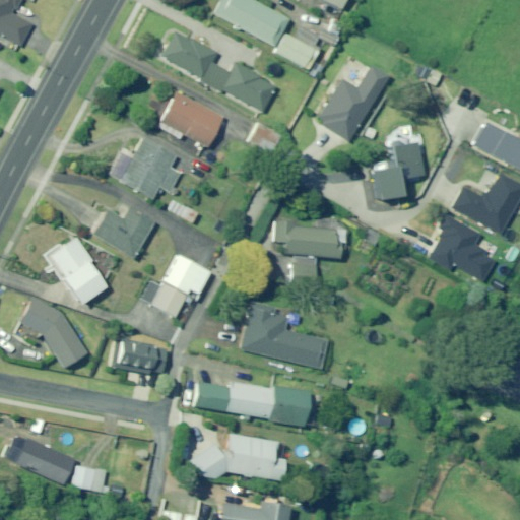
[(0,0),(0,35),(19,46),(31,22),(11,11),(13,8),(15,9),(19,0),(0,0)]
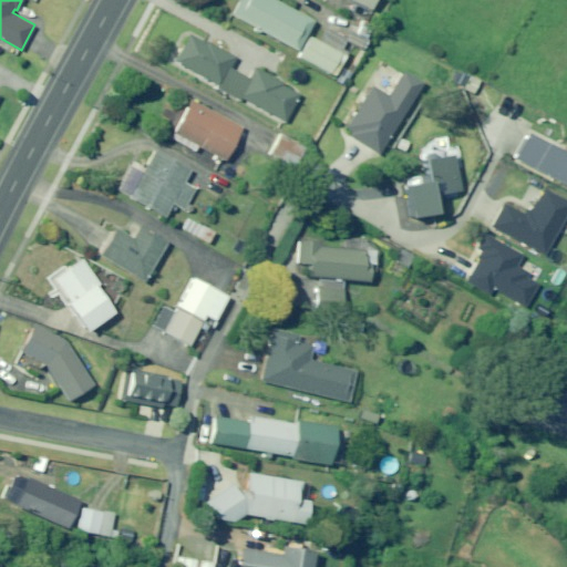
[(277,0),(241,0),(234,16),(298,50),(313,20),(277,0)]
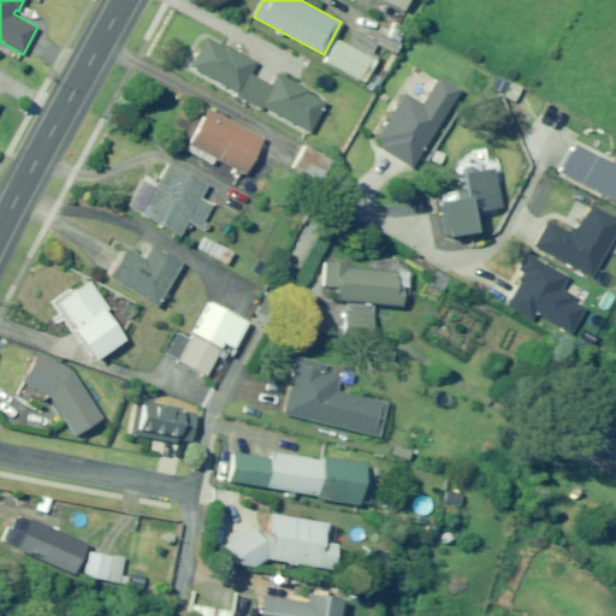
[(379,0),(377,5),(398,15),(404,0),(379,0)]
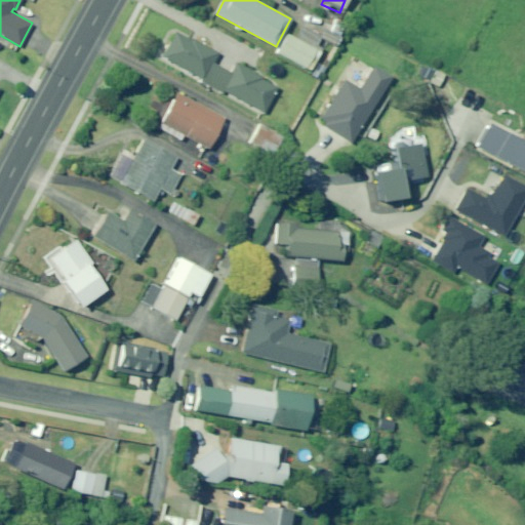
[(190,38),(189,39),(188,40),(172,32),(160,54),(159,56),(199,79),(199,80),(209,87),(220,68),(211,63),(216,52),(214,51),(195,41),(190,38)]
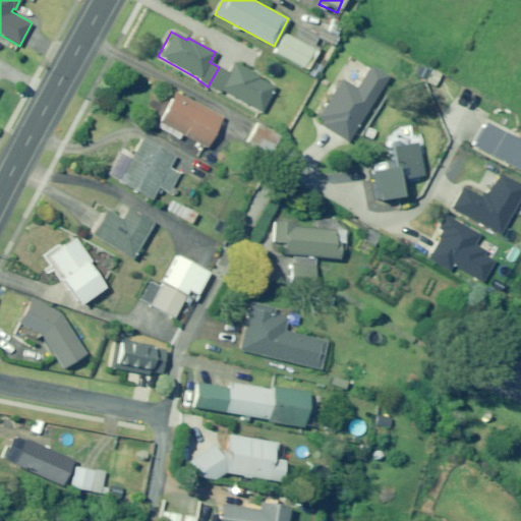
[(299,41),(292,37),(287,35),(277,53),(310,71),(321,53),(314,50),(299,41)]
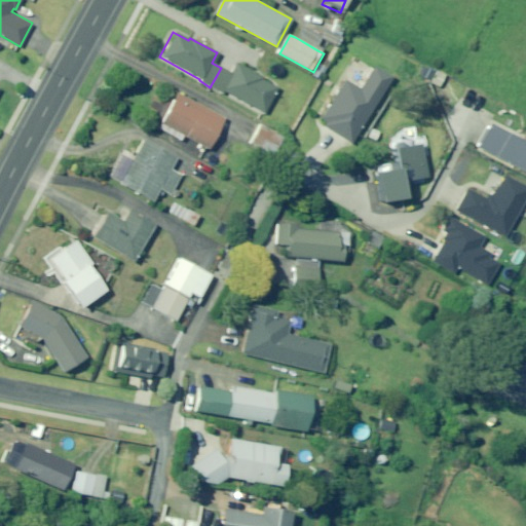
[(257,75),(237,64),(234,63),(229,72),(221,68),(210,87),(221,92),(222,89),(262,112),(276,88),(260,79),(262,77),(257,75)]
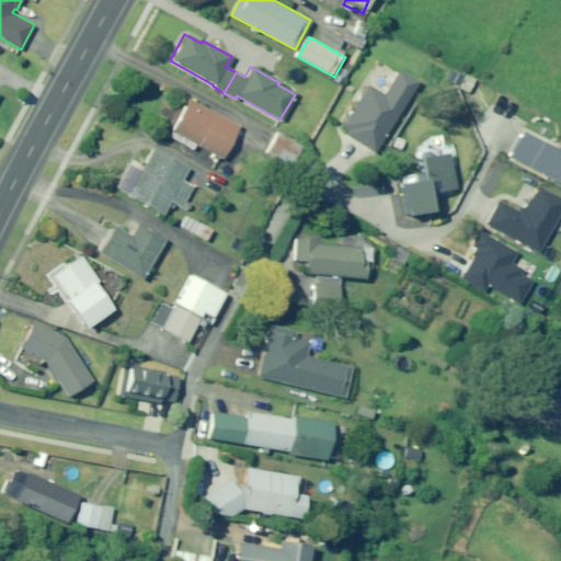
[(368,87),(344,129),(382,151),(421,86),(400,73),(386,98),(368,87)]
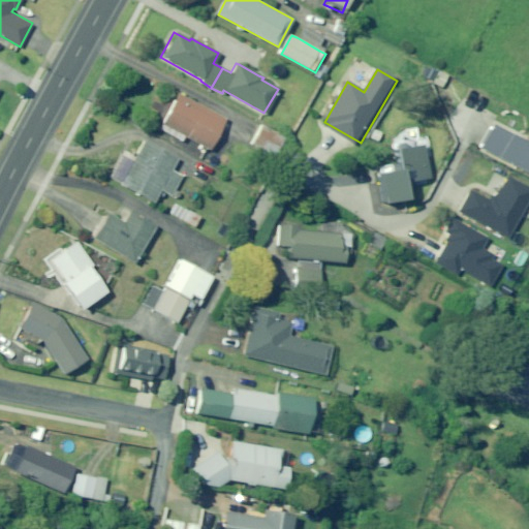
[(189,100),(185,98),(175,93),(156,128),(179,139),(181,135),(207,149),(223,118),(189,100)]
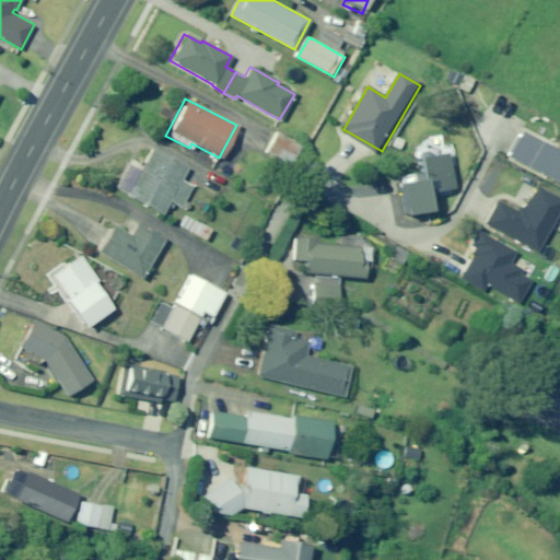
[(277,131),(265,152),(288,165),(300,146),(277,131)]
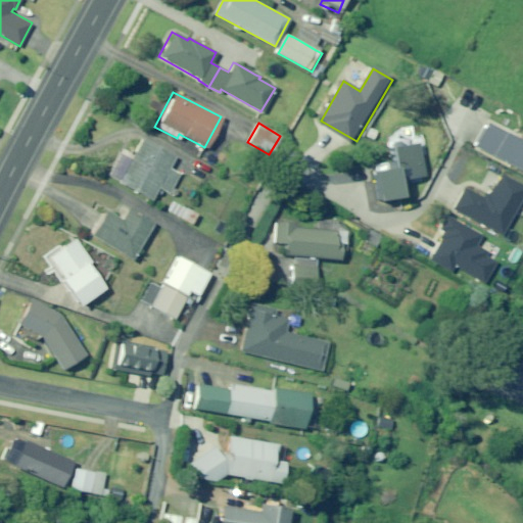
[(522,141),(490,124),(478,145),(522,170),(522,141)]
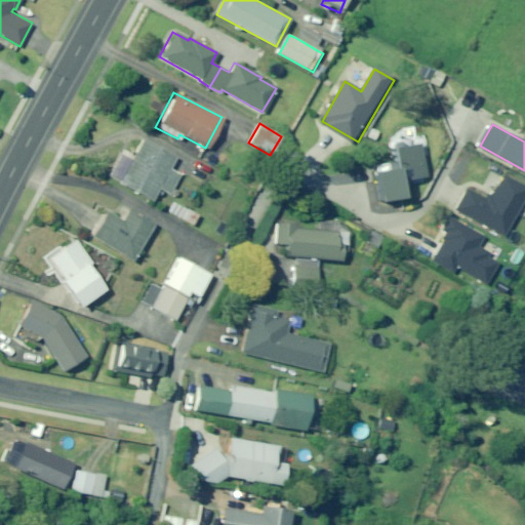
[(167,194),(177,174),(167,168),(173,157),(139,138),(131,156),(118,179),(116,184),(150,201),(154,193),(156,188),(162,191),(167,194)]
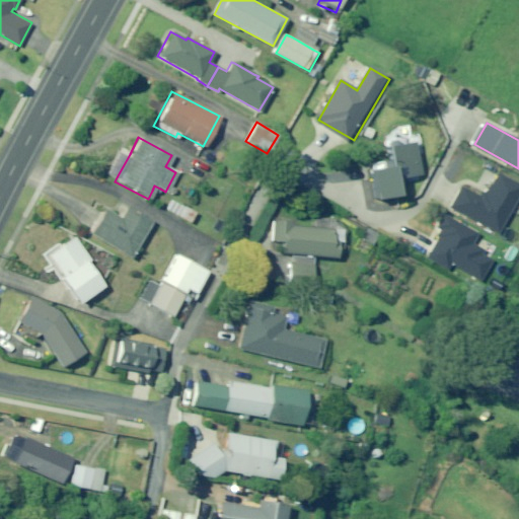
[(402,178),(424,175),(419,142),(404,144),(404,142),(400,139),(394,140),(392,143),(392,147),(395,160),(386,162),(387,168),(373,170),(374,178),(377,199),(377,200),(405,196),(402,178)]
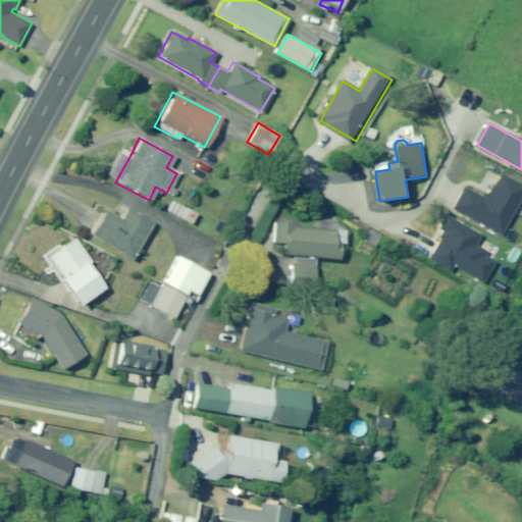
[(466,190),(455,208),(503,236),(521,201),(521,187),(502,175),(486,202),(466,190)]
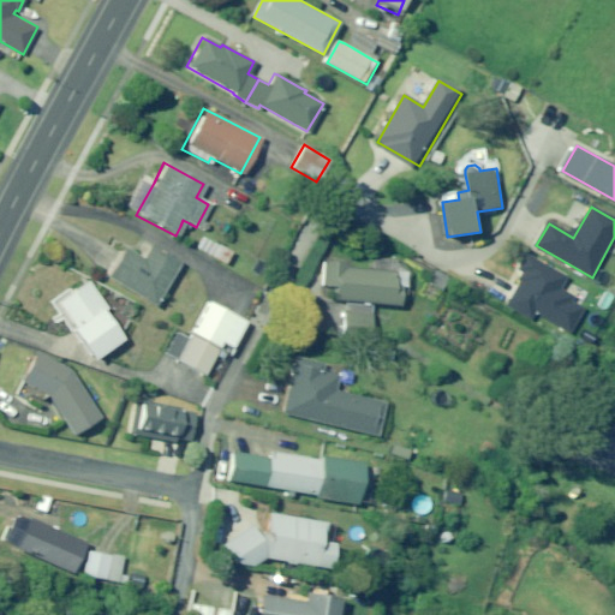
[(201,237),(195,248),(212,257),(218,245),(201,237)]
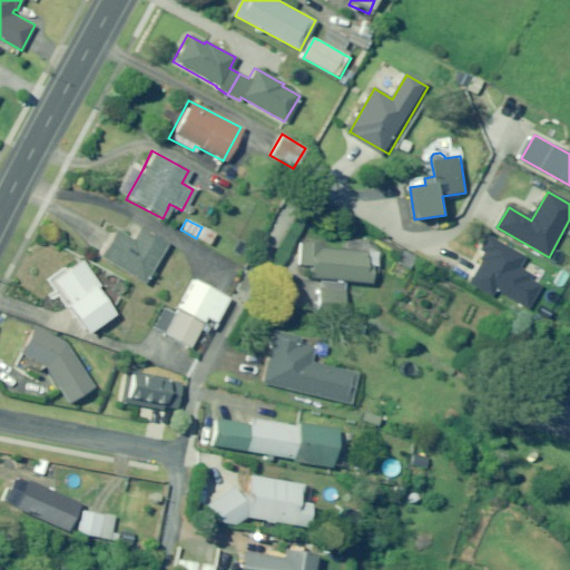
[(140,284),(165,243),(137,226),(129,239),(126,237),(112,229),(98,253),(96,257),(140,284)]
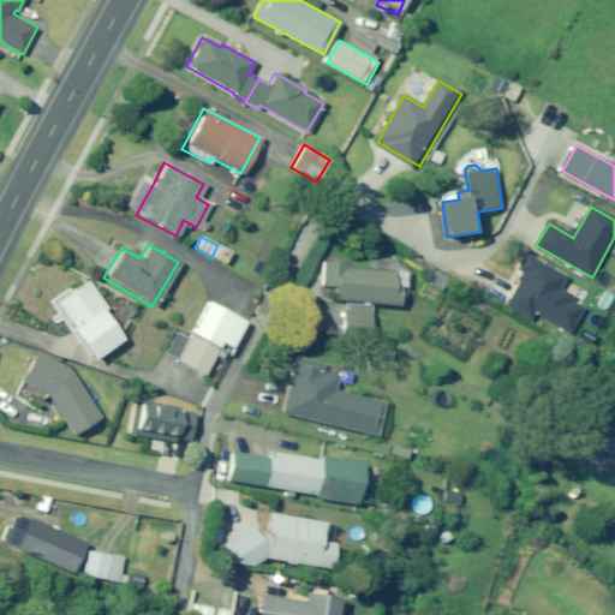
[(537,261),(511,305),(535,320),(538,314),(574,334),(587,310),(577,304),(579,299),(562,290),(568,279),(537,261)]
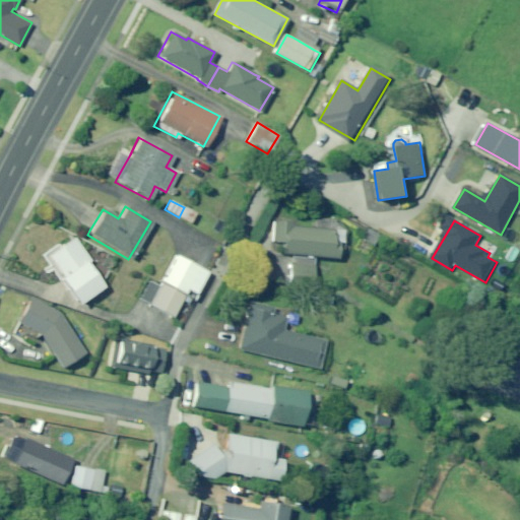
[(293,222),(278,221),(273,221),(271,241),(282,242),(281,253),(283,254),(291,254),(337,258),(337,253),(338,244),(331,243),(332,229),(325,229),(317,228),(298,225),(293,225),(293,222)]
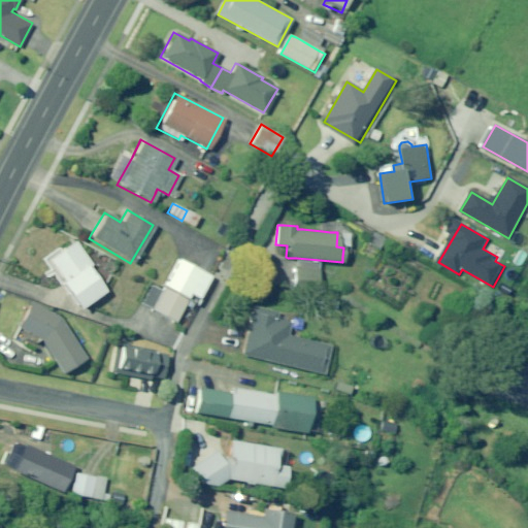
[(91,266),(94,264),(95,263),(78,239),(52,258),(66,279),(64,281),(64,282),(66,285),(81,307),(88,303),(107,290),(97,275),(91,266)]
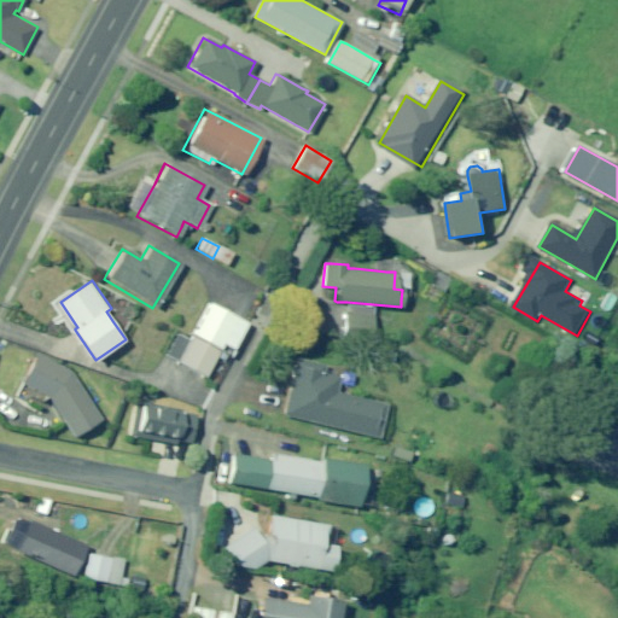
[(237,318),(233,316),(209,303),(192,336),(219,350),(225,342),(237,348),(249,325),(237,318)]
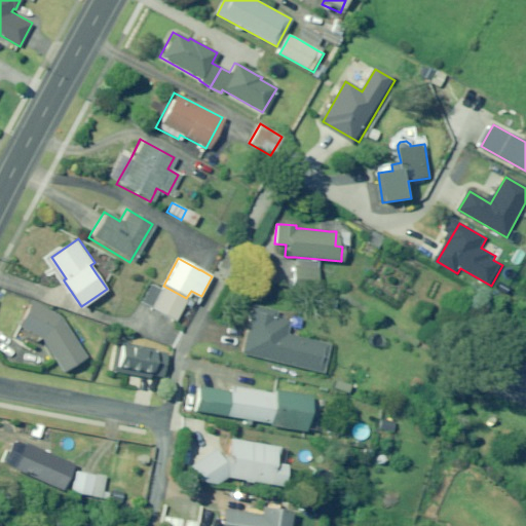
[(316,265),(317,263),(317,261),(295,259),(295,266),(293,266),(292,286),(291,289),(315,292),(317,268),(316,268),(316,265)]
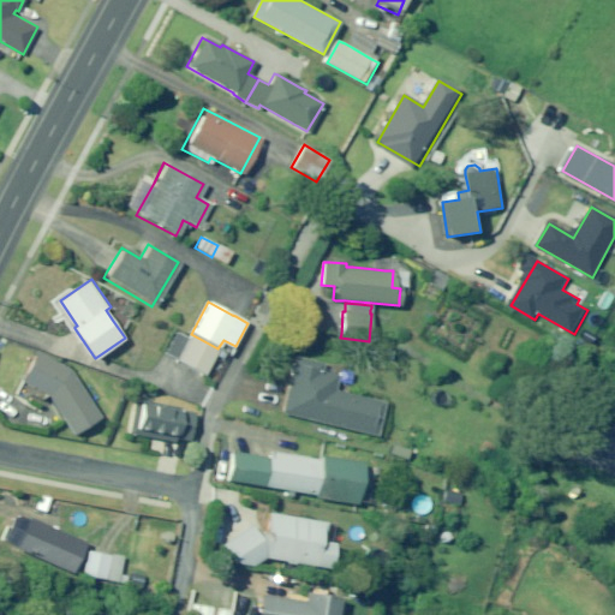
[(216,351),(190,336),(189,339),(187,339),(177,360),(203,375),(216,351)]
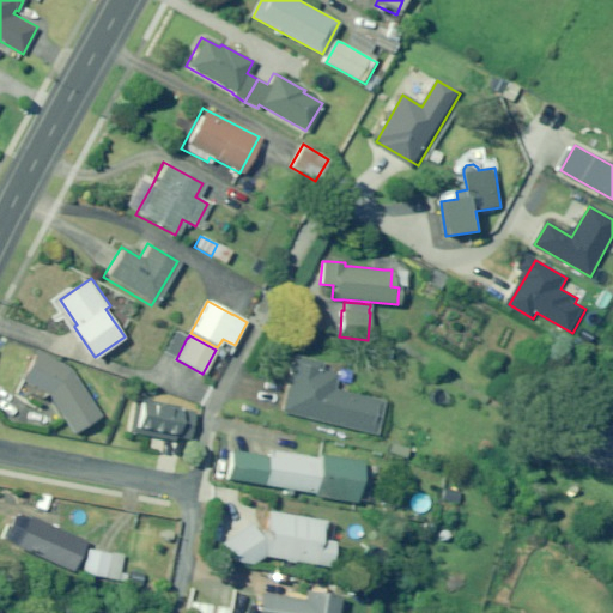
[(58,401),(64,411),(78,434),(105,414),(76,368),(40,349),(24,377),(29,380),(52,392),(56,400),(58,401)]
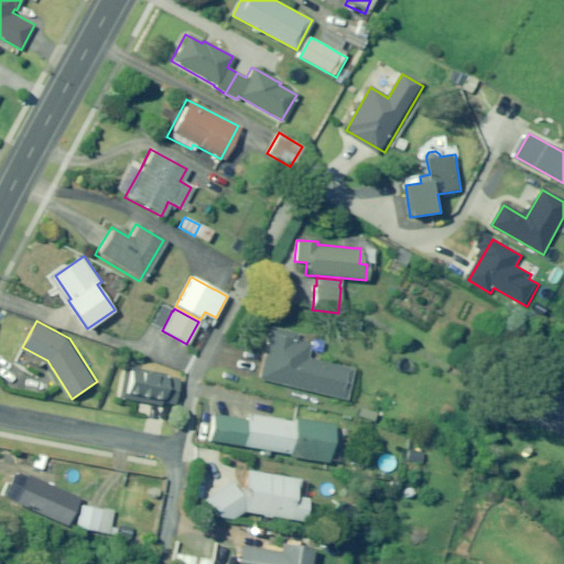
[(295,342),(297,334),(272,327),(269,342),(261,372),(259,378),(289,386),(323,394),(345,400),(353,369),(322,361),(307,358),(311,345),(295,342)]
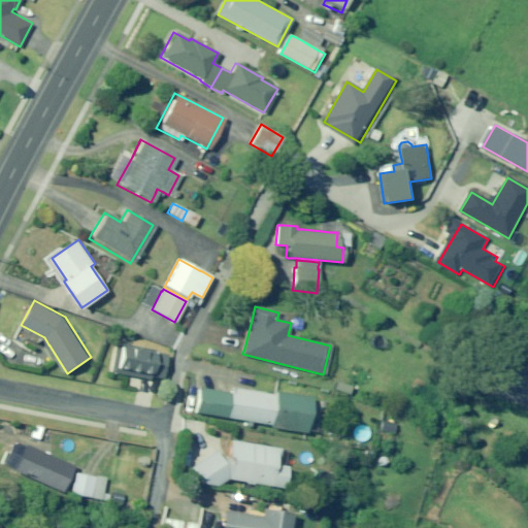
[(129,343),(117,341),(116,341),(109,372),(127,375),(149,380),(150,375),(161,377),(166,355),(160,354),(154,352),(154,351),(130,345),(129,345),(129,343)]
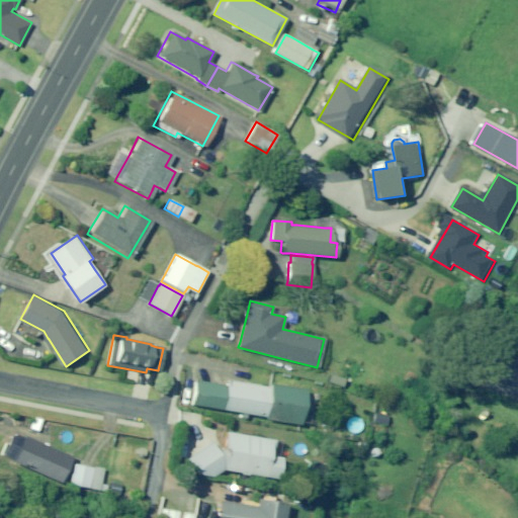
[(347,378),(332,374),(330,382),(345,386),(347,378)]
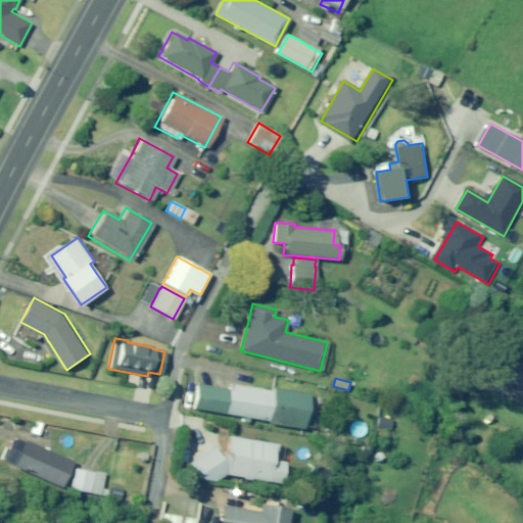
[(228,388),(200,383),(198,383),(194,408),(243,417),(242,420),(247,421),(248,417),(269,421),(306,428),(313,397),(274,390),(231,382),(230,388),(228,388)]
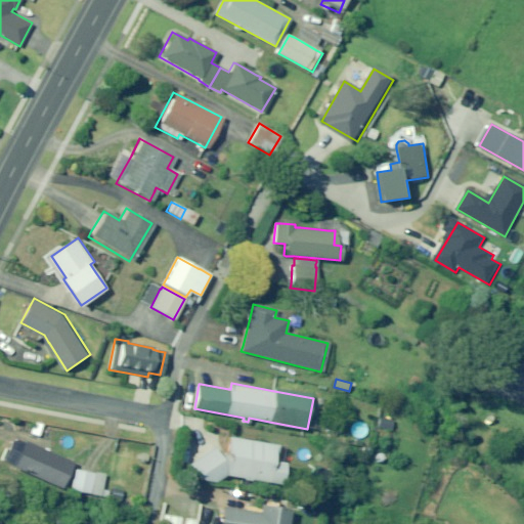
[(38,435),(42,425),(33,422),(29,432),(38,435)]
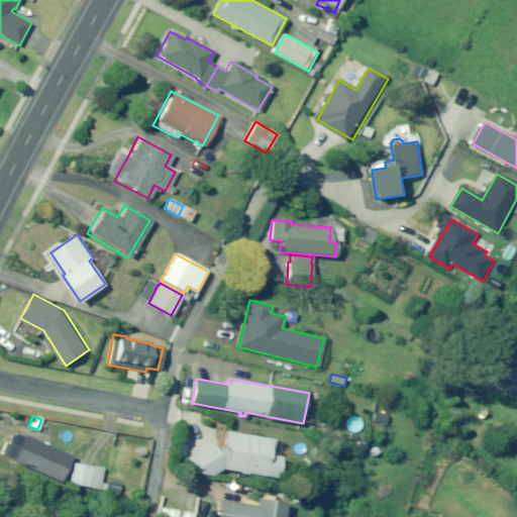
[(253,437),(242,434),(224,431),(221,449),(216,452),(209,442),(182,460),(190,472),(210,476),(221,469),(234,471),(233,473),(245,475),(245,474),(275,479),(279,457),(278,457),(270,455),(272,440),(253,437)]
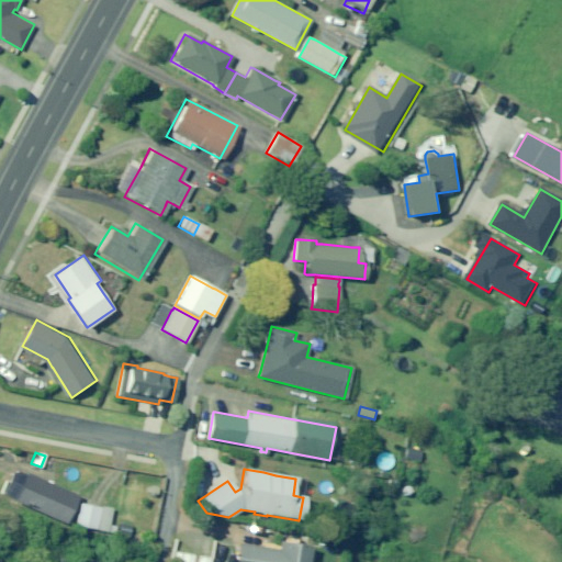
[(77,496),(25,473),(24,475),(19,473),(9,496),(13,499),(12,502),(65,525),(75,502),(77,496)]
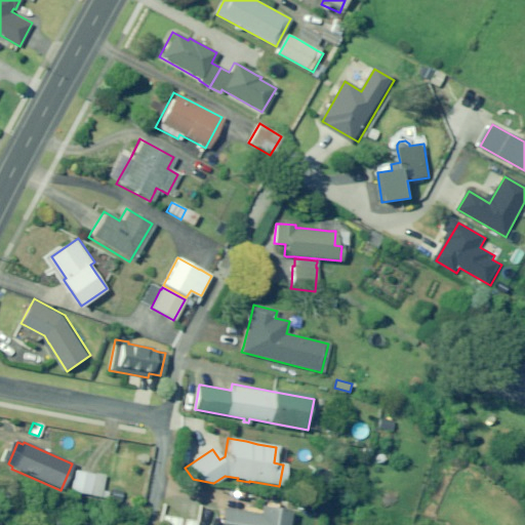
[(106,475),(93,473),(93,474),(74,471),(71,491),(108,497),(109,492),(103,491),(106,475)]
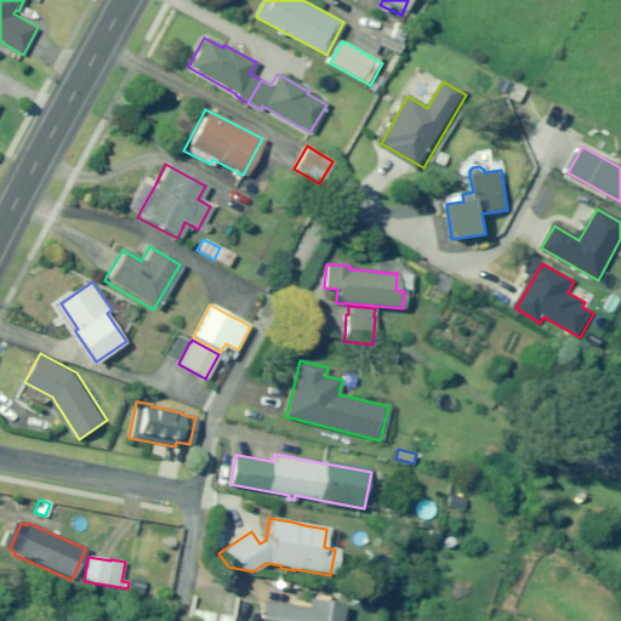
[(339,620),(342,605),(334,604),(307,599),(305,609),(263,602),(262,600),(257,620),(339,620)]
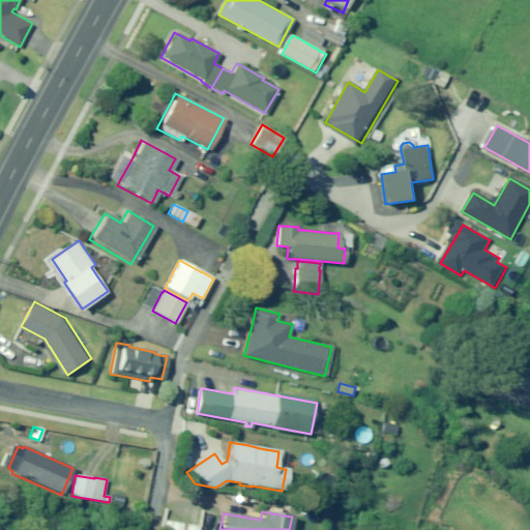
[(199,529),(200,525),(172,521),(170,529),(199,529)]
